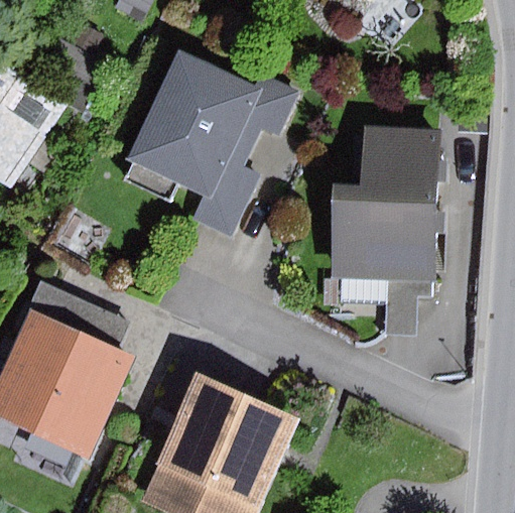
[(103,36),(43,4),(32,24),(91,57),(103,36)]
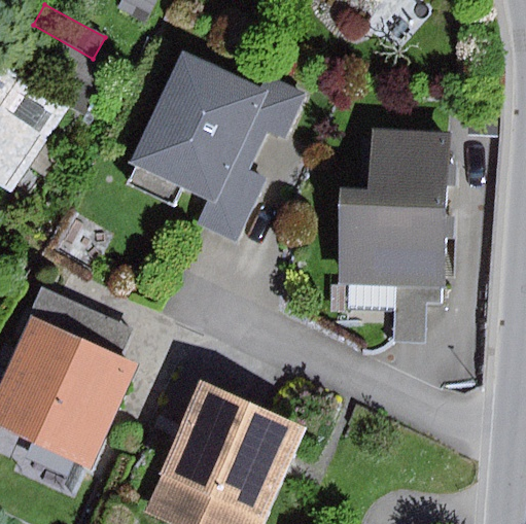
[(266,85),(181,47),(128,163),(208,200),(197,223),(237,242),(268,175),(249,168),(269,127),(287,135),(306,93),(271,76),(266,85)]
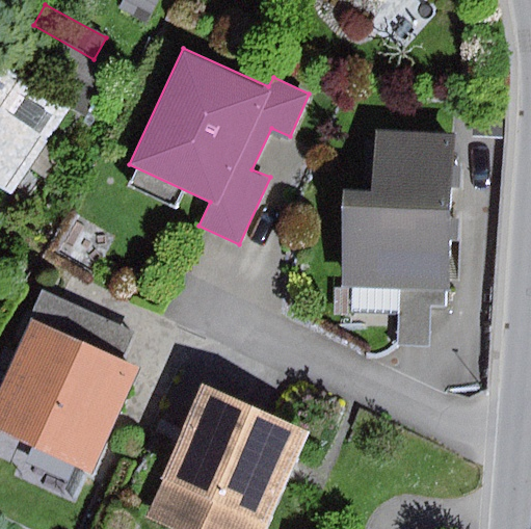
[(71,105),(0,56),(0,185),(11,192),(71,105)]
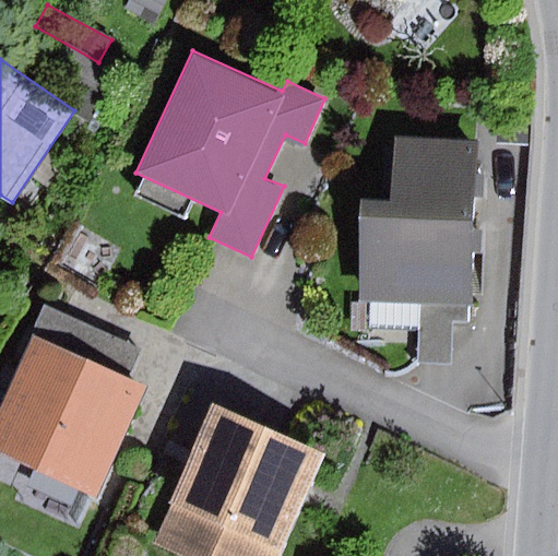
[(391,199),(363,198),(359,297),(422,300),(473,302),(478,138),(393,135),(391,199)]
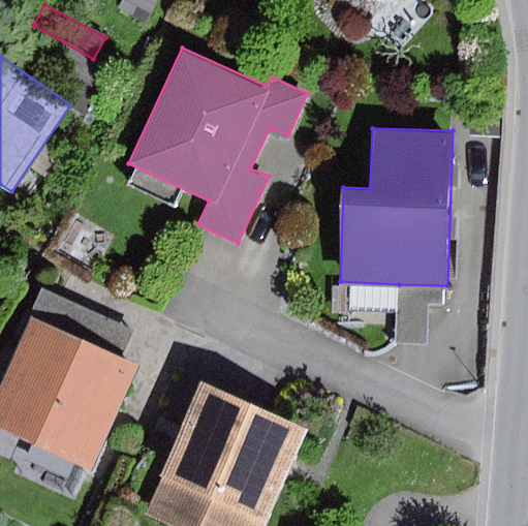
[(447,285),(399,284),(398,341),(429,342),(430,305),(446,306),(447,285)]
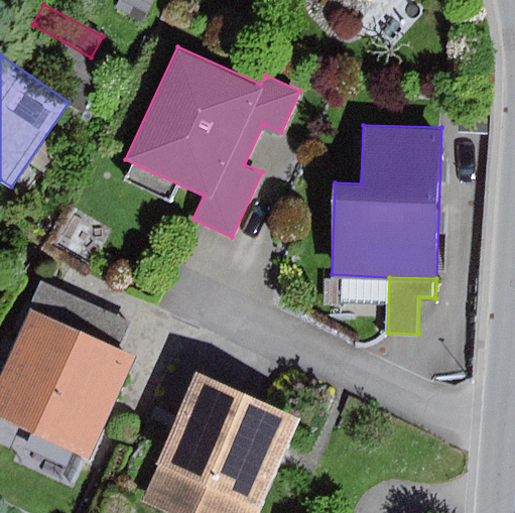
[(43,281),(31,308),(118,349),(130,321),(43,281)]
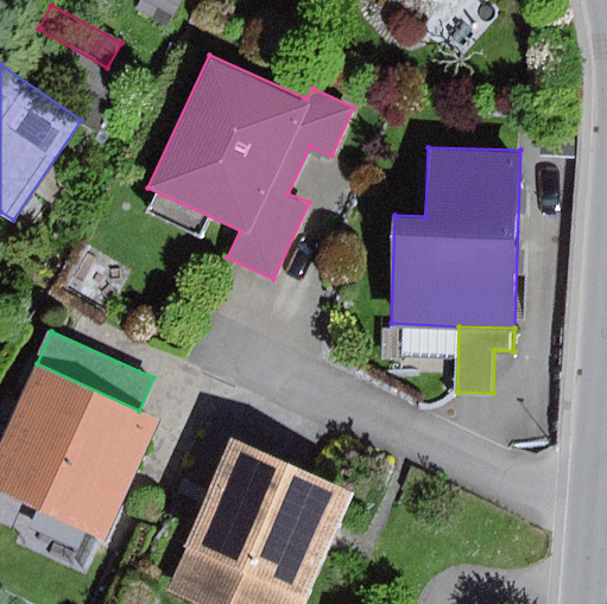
[(139,411),(37,363),(0,445),(0,491),(105,539),(159,418),(139,411)]
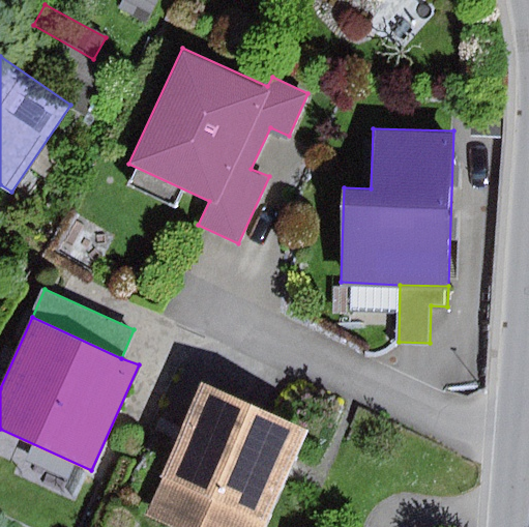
[(262,526),(305,430),(203,385),(147,514),(176,526),(262,526)]
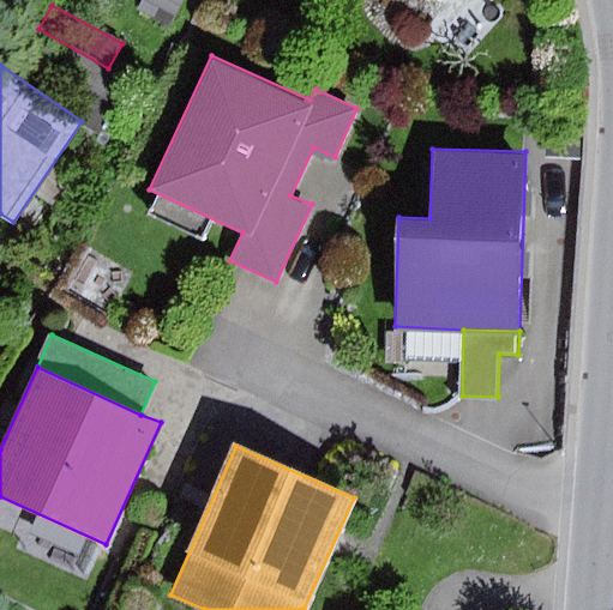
All buildings are outlined.
